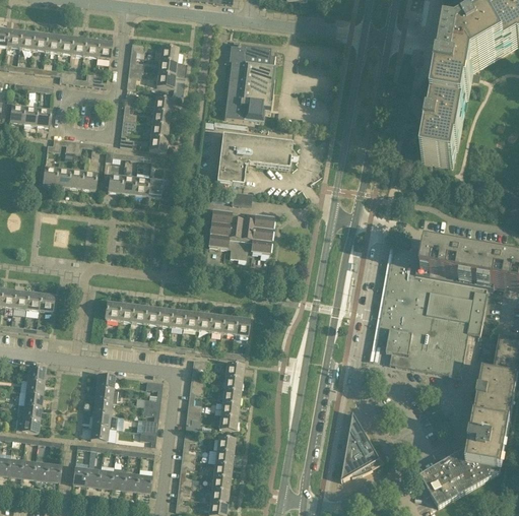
[(466,42),(460,45),(449,43),(449,44),(452,44),(450,51),(445,51),(443,68),(446,68),(444,75),(438,74),(436,84),(434,84),(426,89),(423,107),(429,117),(436,119),(435,127),(430,126),(429,132),(430,137),(426,163),(453,168),(457,142),(459,142),(461,131),(468,90),(469,90),(472,71),(518,45),(518,8),(514,7),(512,16),(502,14),(468,33),(466,42)]
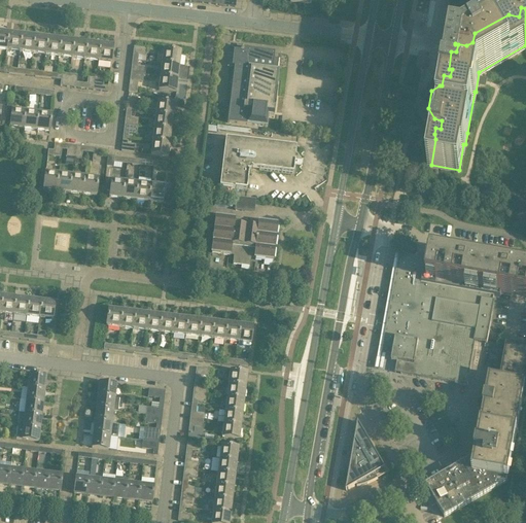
[(0,45),(7,46),(9,29),(0,28),(0,45)]
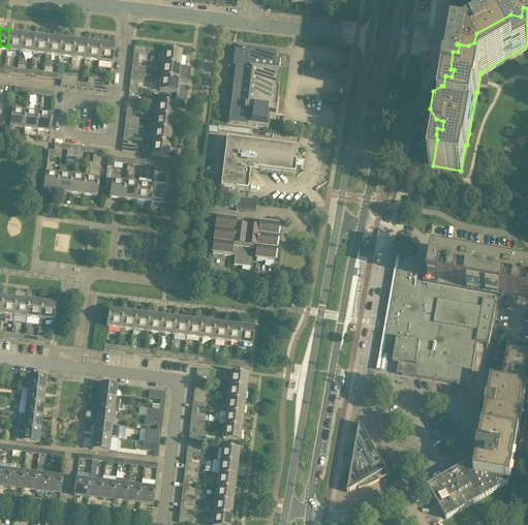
[(20,49),(23,31),(9,29),(7,47),(20,49)]
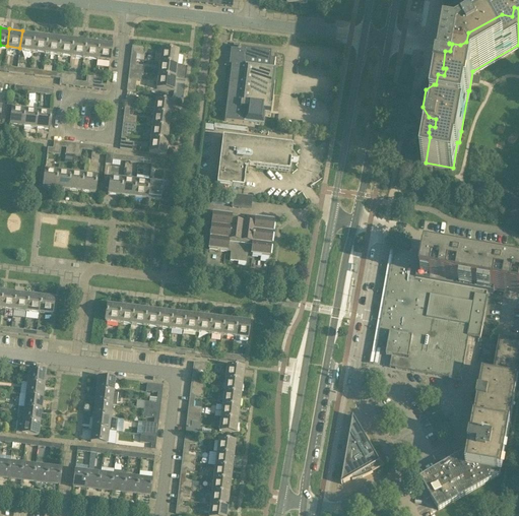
[(33,49),(35,31),(22,30),(19,48),(33,49)]
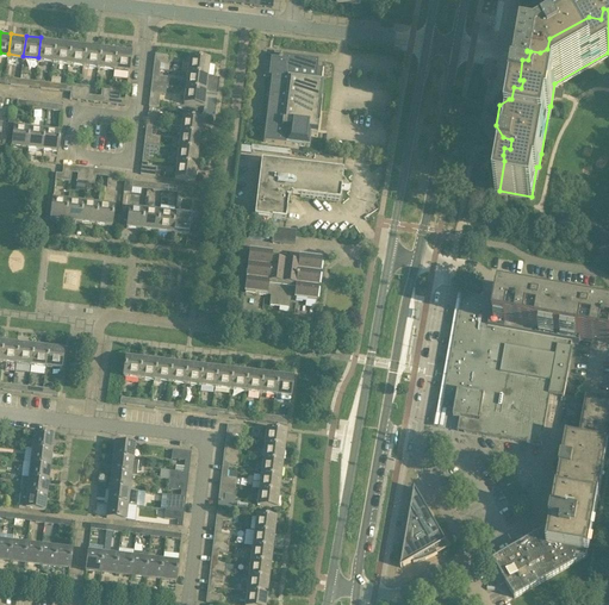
[(54,60),(56,39),(41,37),(38,57),(54,60)]
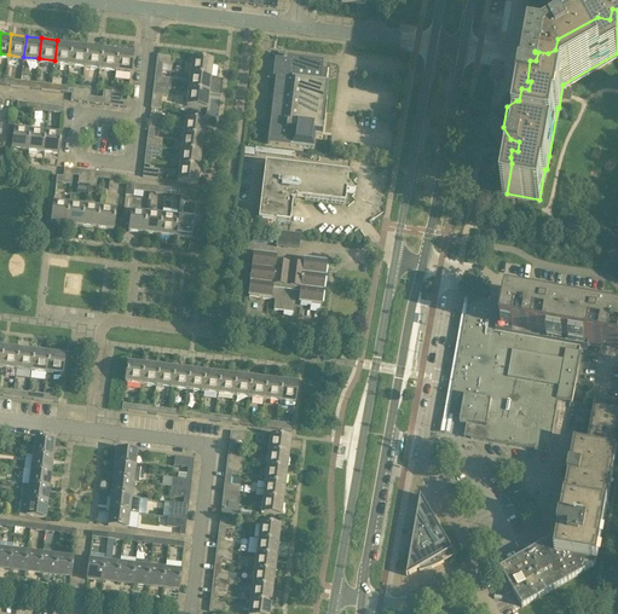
[(70,63),(73,41),(57,40),(55,61),(70,63)]
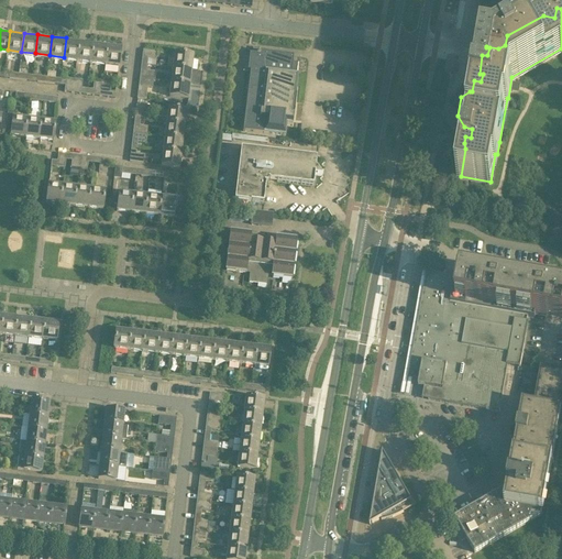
[(77,58),(79,40),(66,37),(64,57),(77,58)]
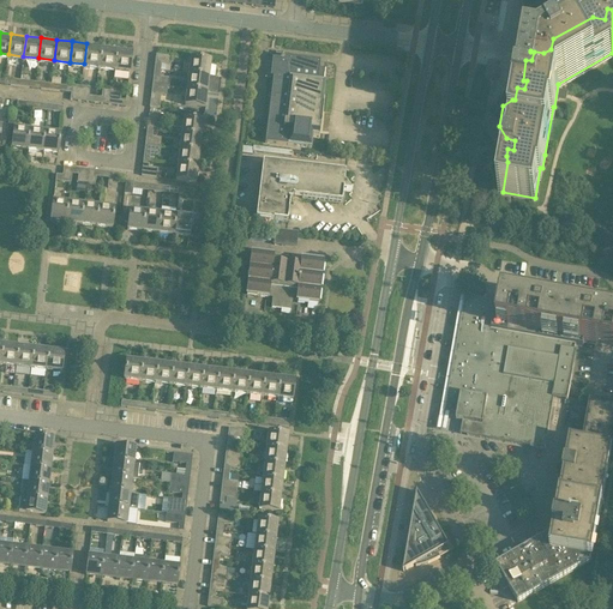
[(100,66),(102,46),(86,43),(84,64),(100,66)]
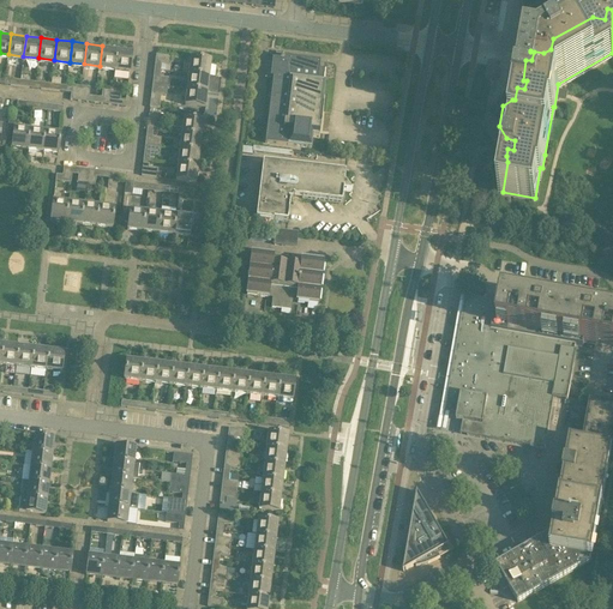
[(115,67),(118,47),(102,46),(100,66),(115,67)]
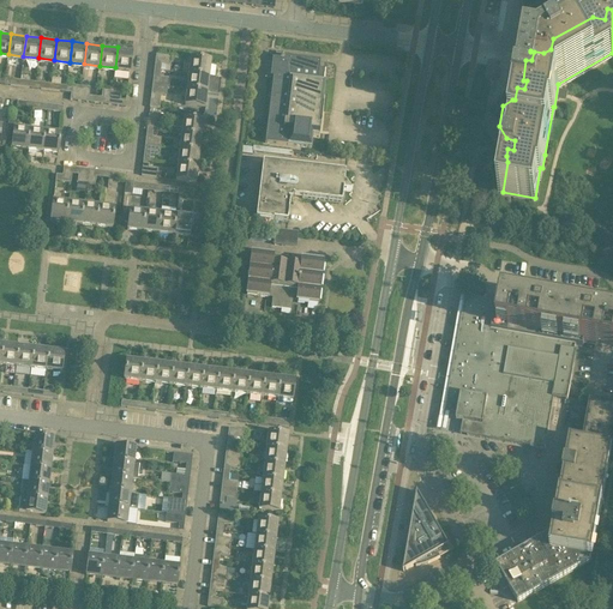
[(115,67),(131,70),(133,49),(118,47),(115,67)]
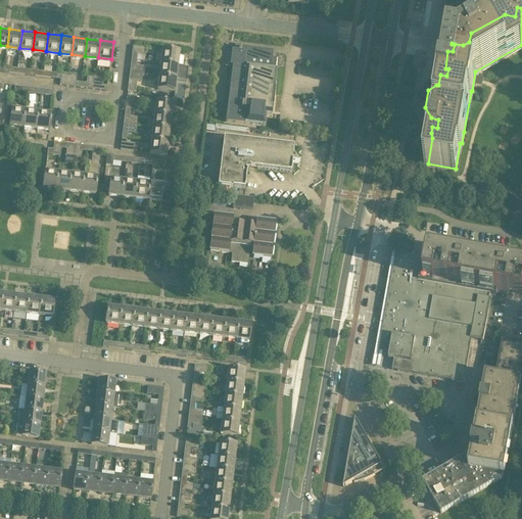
[(145,52),(146,45),(134,43),(133,51),(145,52)]
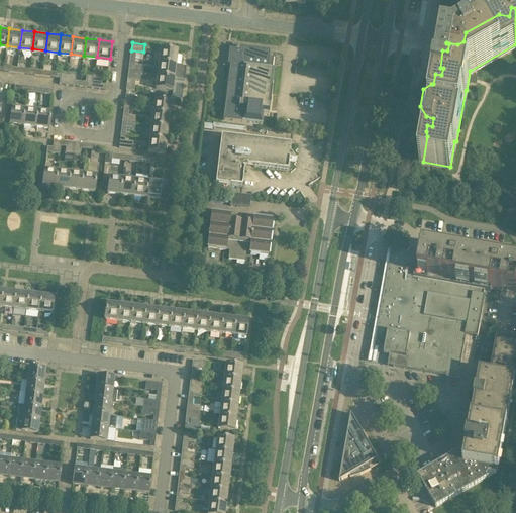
[(272,65),(273,55),(269,54),(269,47),(236,43),(235,50),(234,50),(232,61),(230,60),(223,117),(263,121),(264,111),(269,111),(275,66),(272,65)]
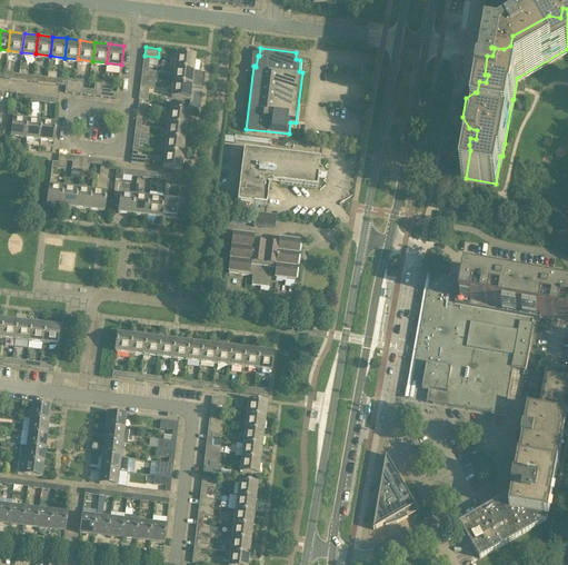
[(175,65),(193,67),(196,52),(177,50),(175,65)]
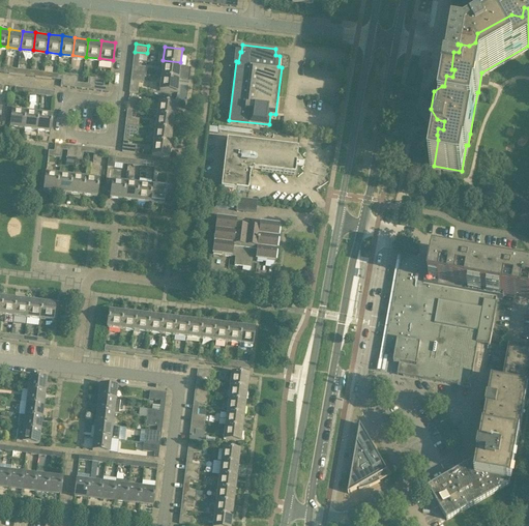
[(162,74),(179,76),(180,62),(163,60),(162,74)]
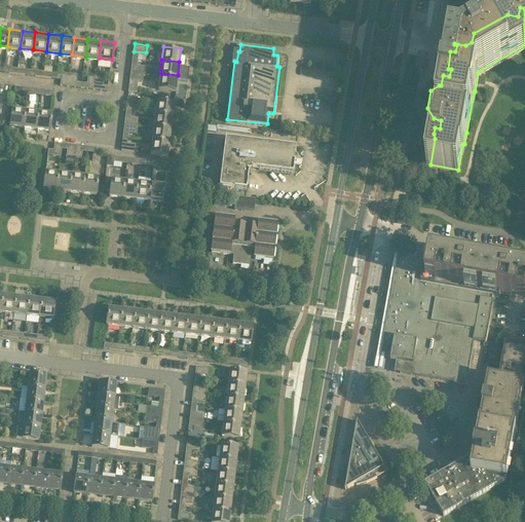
[(132,70),(144,71),(145,64),(132,62),(132,70)]
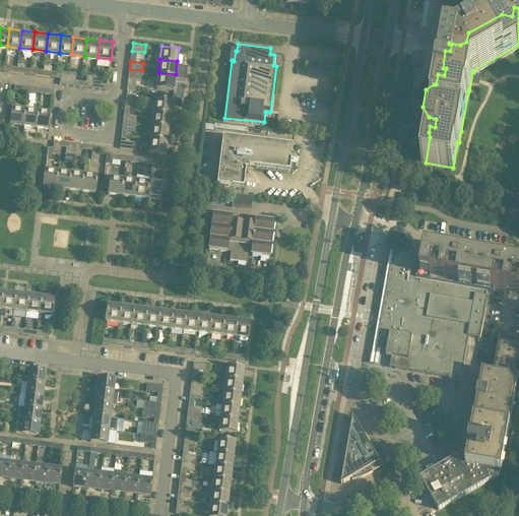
[(60,81),(68,82),(69,69),(62,69),(61,70),(61,75),(60,81)]
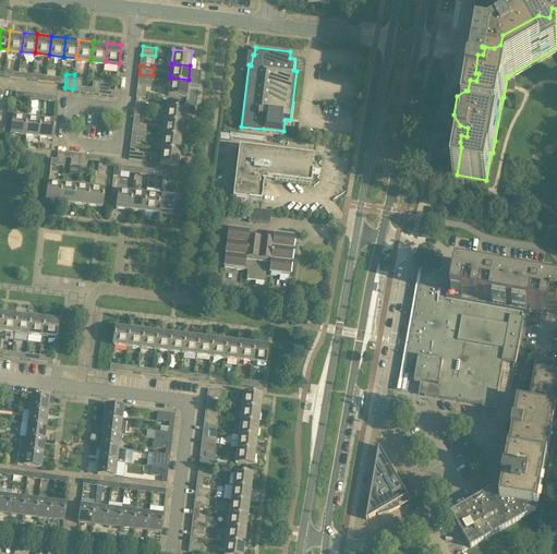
[(73,88),(81,89),(83,75),(74,74),(73,88)]
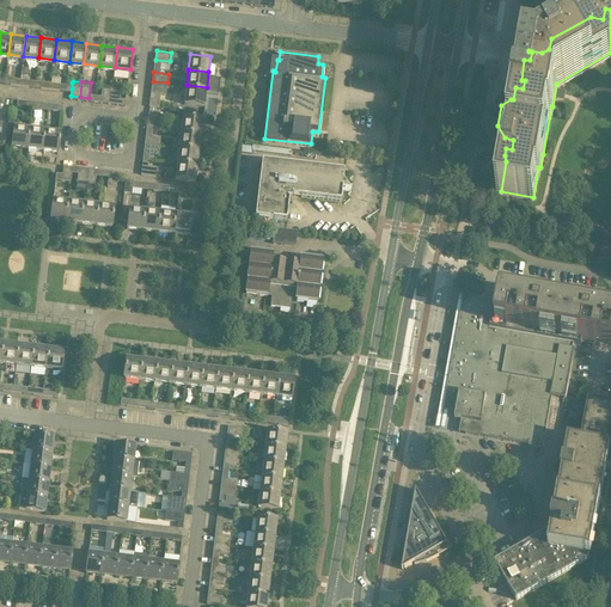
[(153,81),(150,103),(160,104),(162,91),(166,92),(167,83),(153,81)]
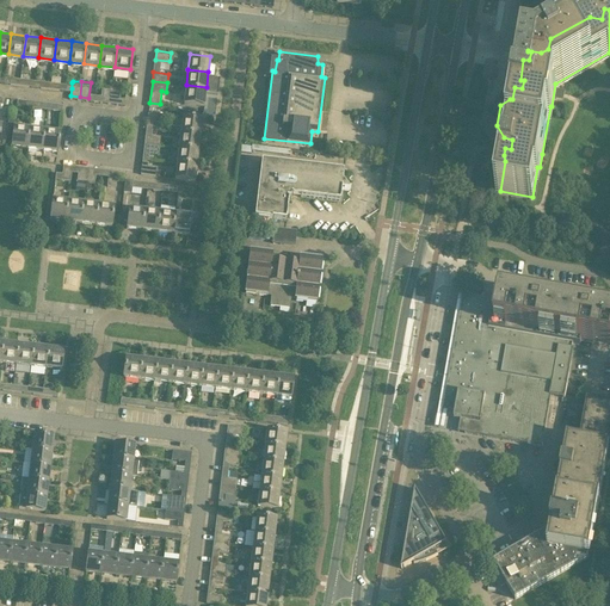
[(102,99),(110,100),(112,86),(103,85),(102,99)]
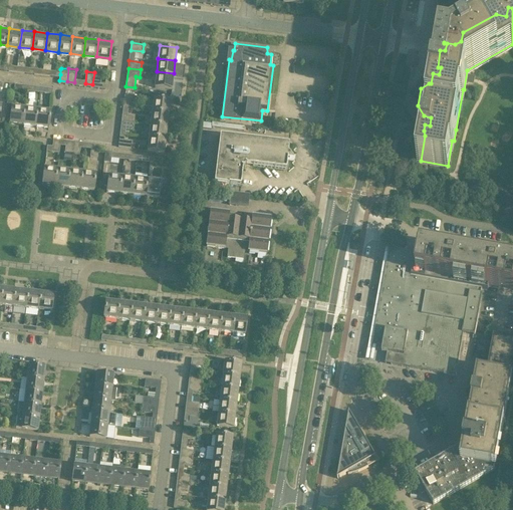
[(174,73),(157,71),(155,84),(172,86),(174,73)]
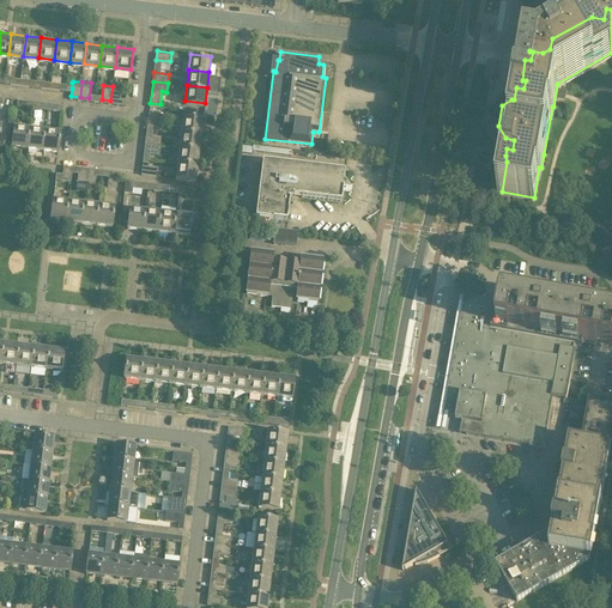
[(113,86),(110,101),(119,102),(121,87),(113,86)]
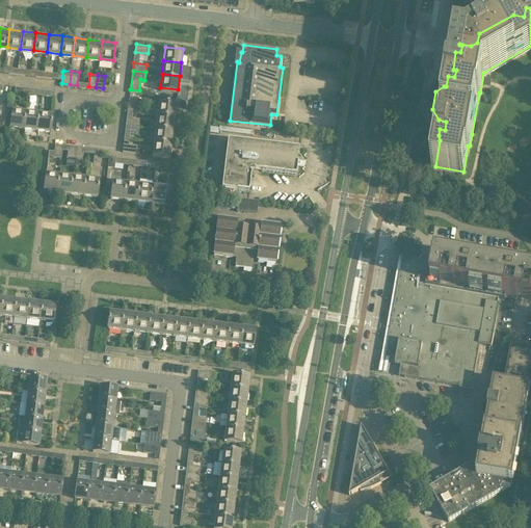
[(142,98),(130,96),(129,104),(141,105),(142,98)]
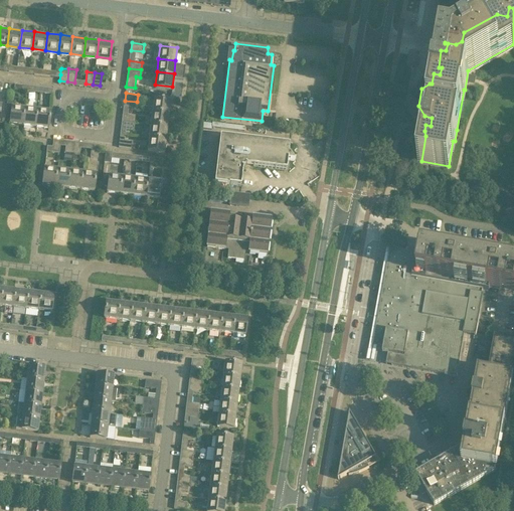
[(152,109),(169,111),(171,98),(154,96),(152,109)]
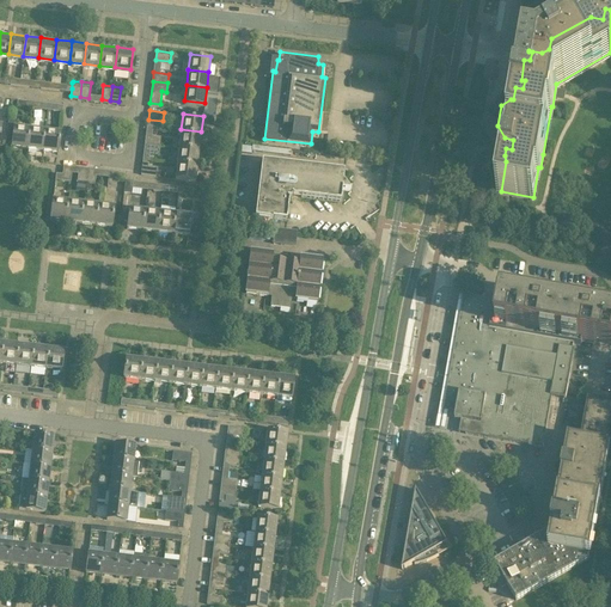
[(12,143),(28,146),(30,126),(16,123),(17,117),(10,116),(7,135),(13,136),(12,143)]
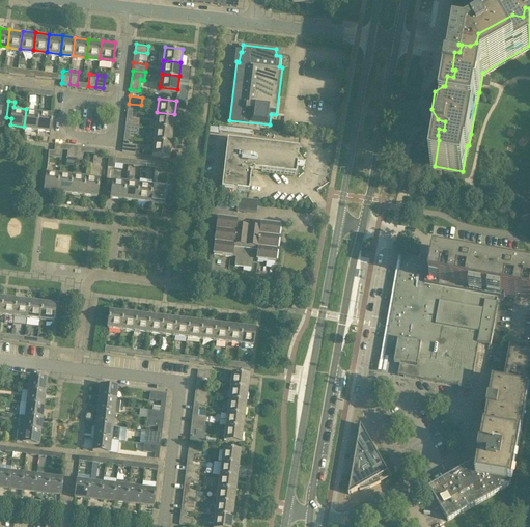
[(39,110),(26,109),(24,127),(37,128),(39,110)]
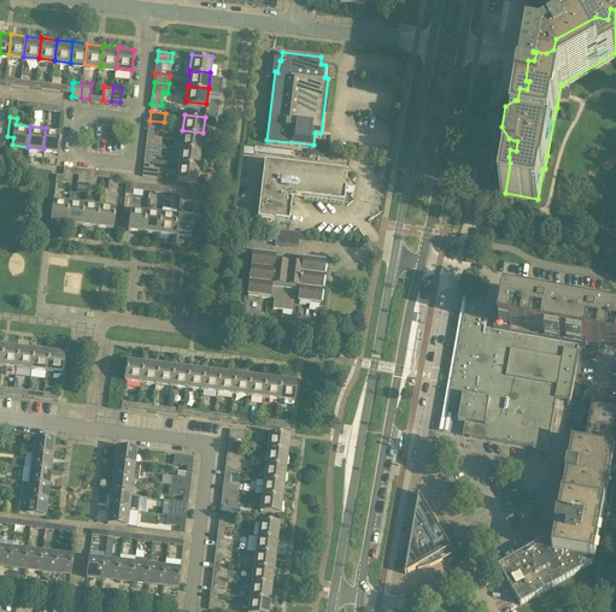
[(46,128),(44,148),(59,151),(62,130),(46,128)]
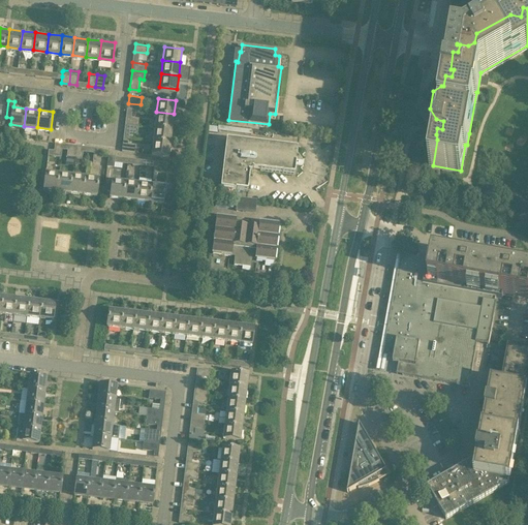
[(155,125),(173,127),(174,114),(156,112),(155,125)]
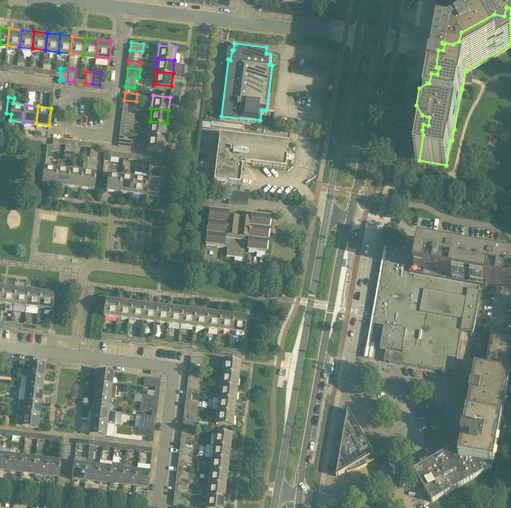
[(122,118),(134,119),(135,112),(122,110),(122,118)]
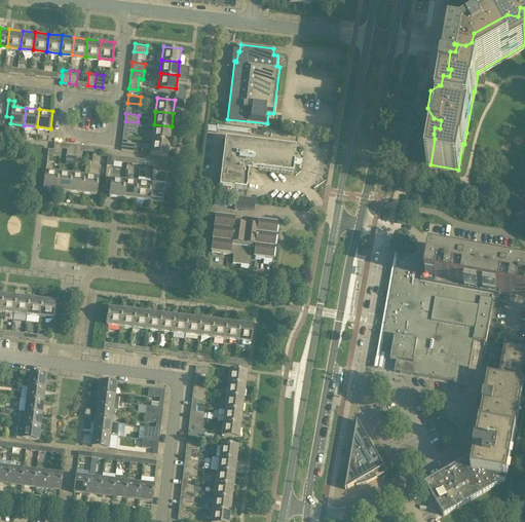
[(125,121),(124,128),(137,129),(138,122),(125,121)]
